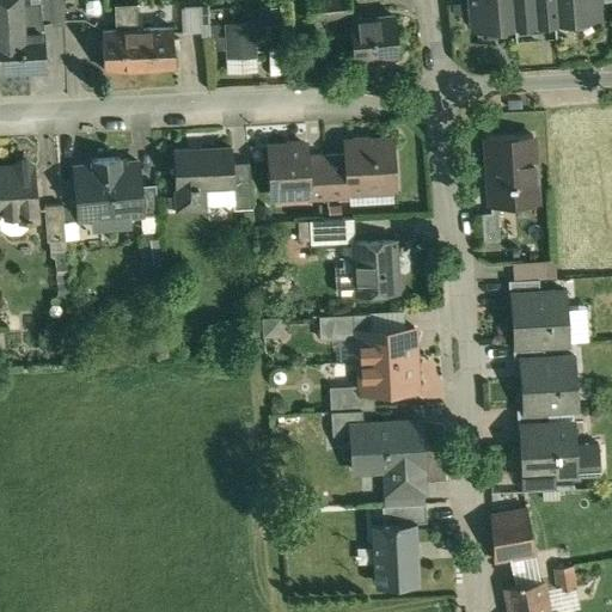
[(19,0),(0,0),(0,73),(47,71),(43,24),(43,20),(41,20),(40,1),(37,1),(20,2),(19,0)]
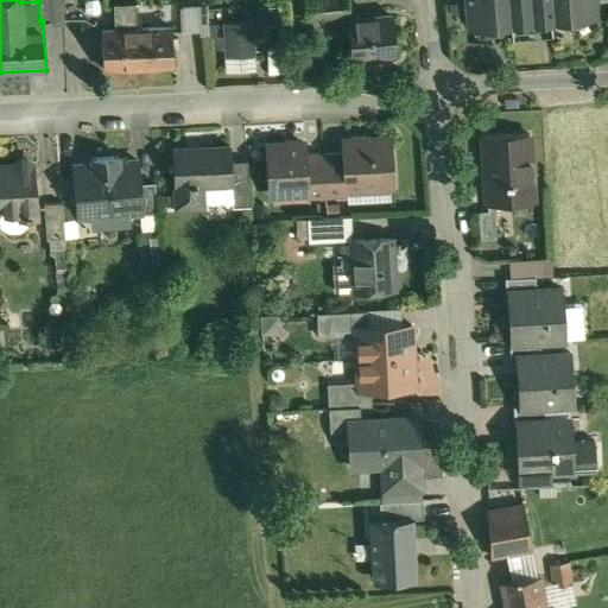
[(62,0),(37,0),(37,1),(39,1),(40,20),(43,20),(43,24),(64,23),(62,0)]
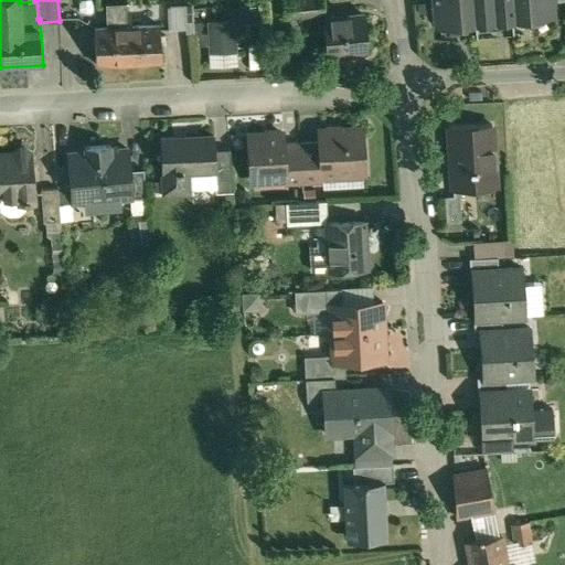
[(301,0),(300,0),(284,2),(285,19),(324,16),(322,0),(301,0)]
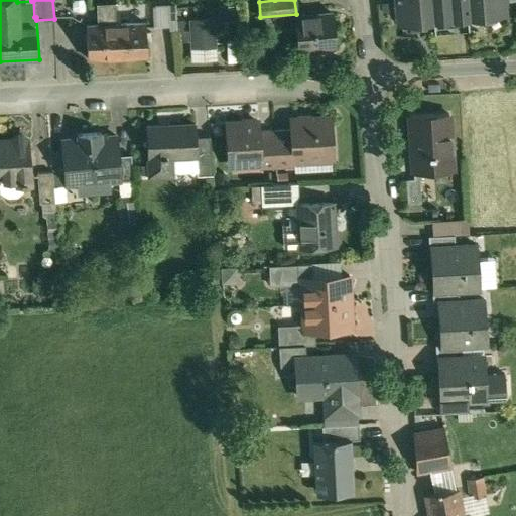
[(396,0),(399,25),(418,23),(420,25),(432,23),(434,21),(448,20),(450,22),(484,18),(486,16),(504,14),(502,0),(396,0)]
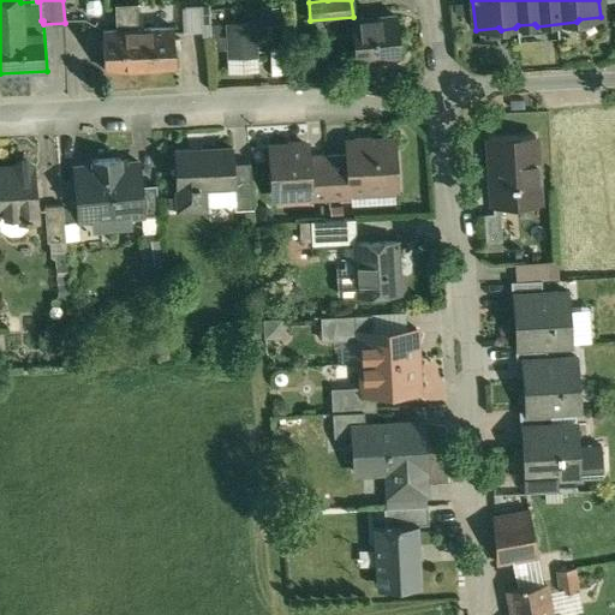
[(184,9),(186,35),(213,33),(210,6),(184,9)]
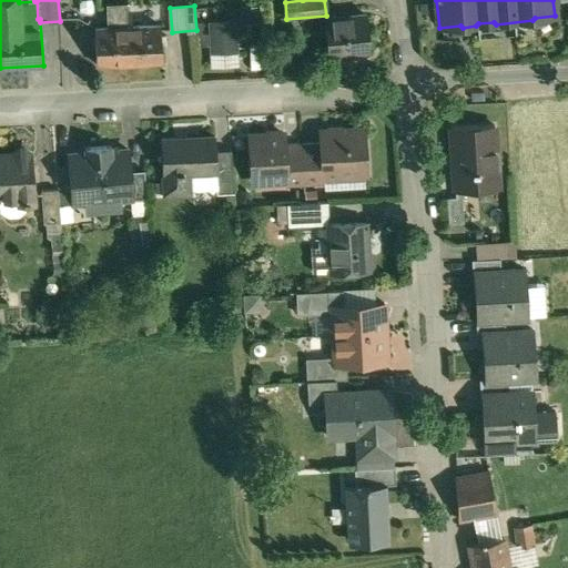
[(366,17),(325,21),(328,57),(369,53),(366,17)]
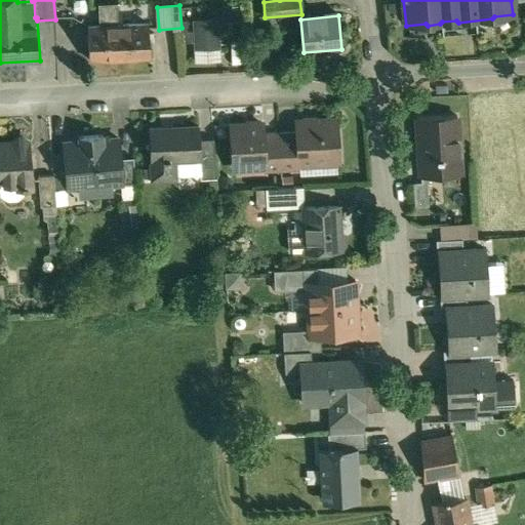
[(197,28),(199,71),(225,69),(223,26),(197,28)]
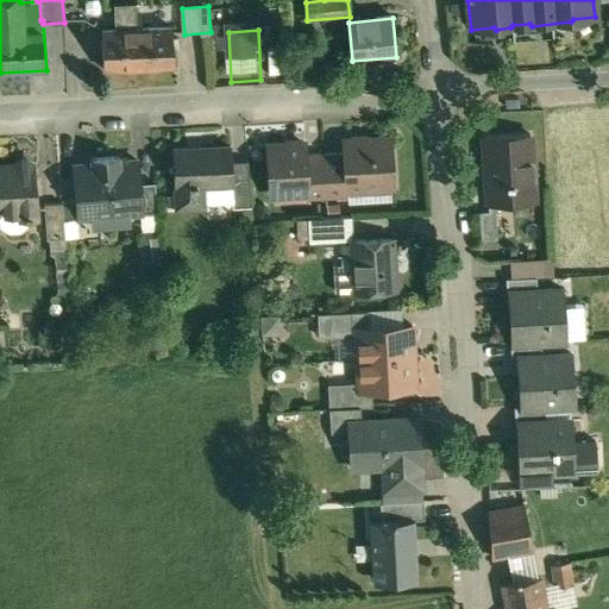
[(174,33),(136,35),(138,71),(175,69),(174,33)]
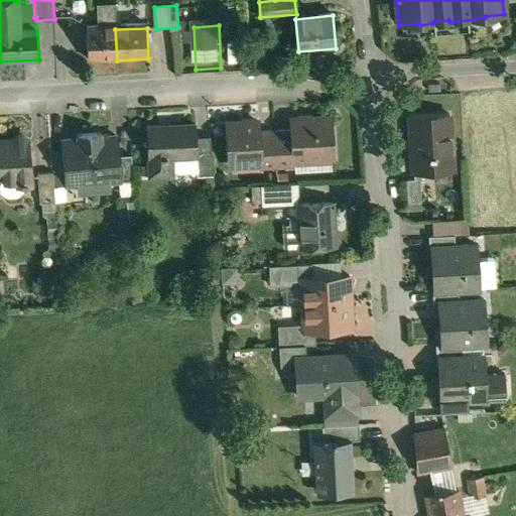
[(115,29),(86,30),(88,61),(117,60),(115,29)]
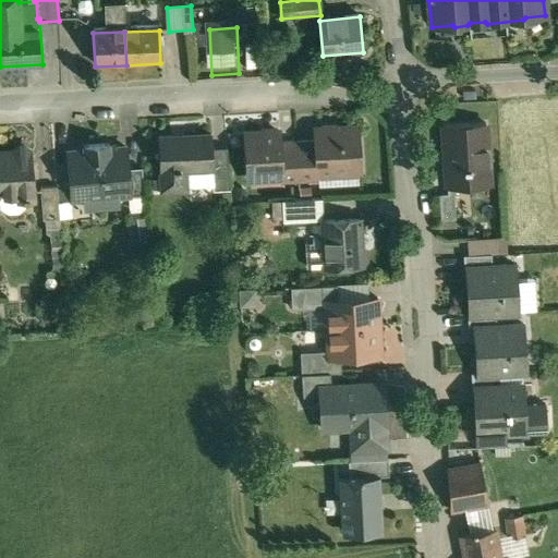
[(485,124),(443,128),(447,189),(490,185),(485,124)]
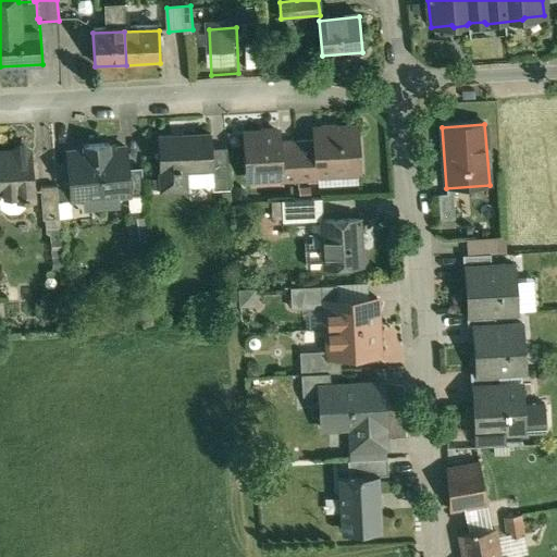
[(357,130),(313,132),(314,143),(316,176),(318,176),(318,174),(358,172),(358,174),(360,174),(357,130)]
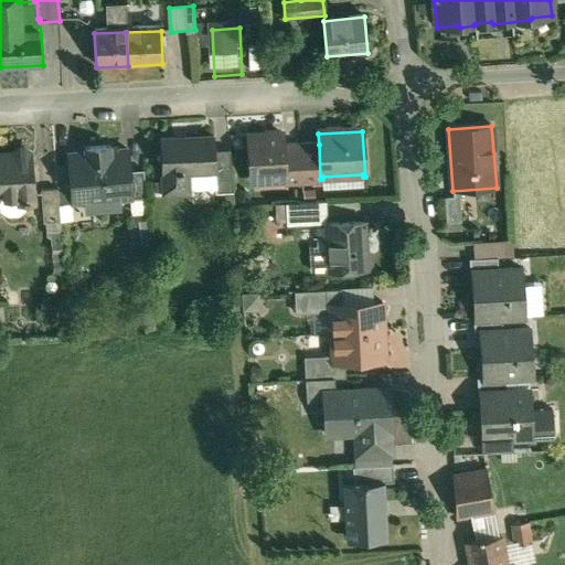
[(283,136),(247,138),(251,182),(284,180),(286,180),(284,146),(283,136)]
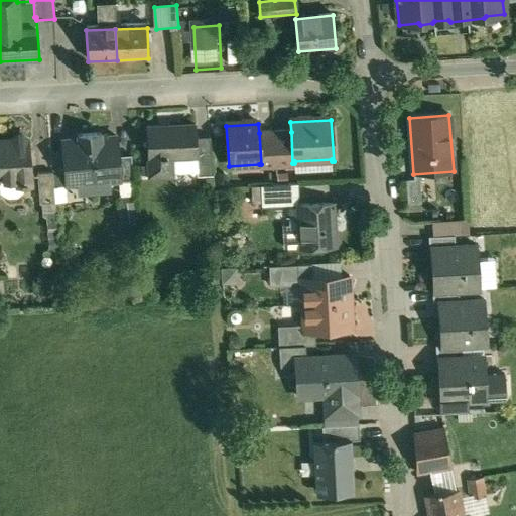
[(195,126),(147,128),(149,178),(172,177),(171,159),(197,158),(196,139),(195,126)]
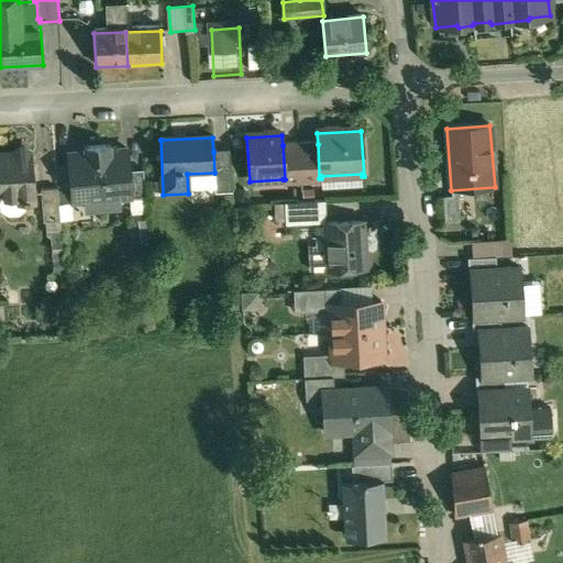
[(318,144),(299,145),(301,184),(321,183),(321,178),(319,178),(318,144)]
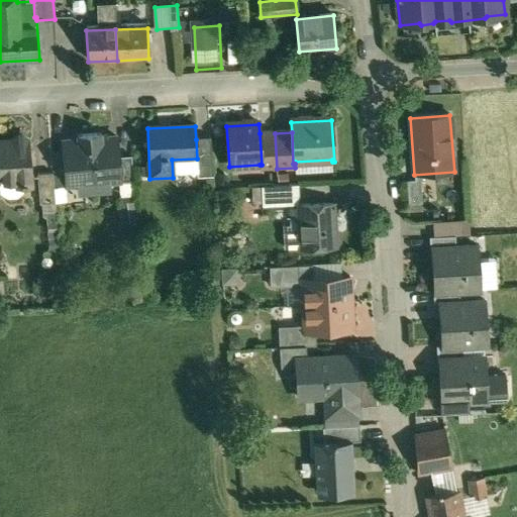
[(275,133),(260,133),(262,165),(260,165),(261,170),(277,169),(275,133)]
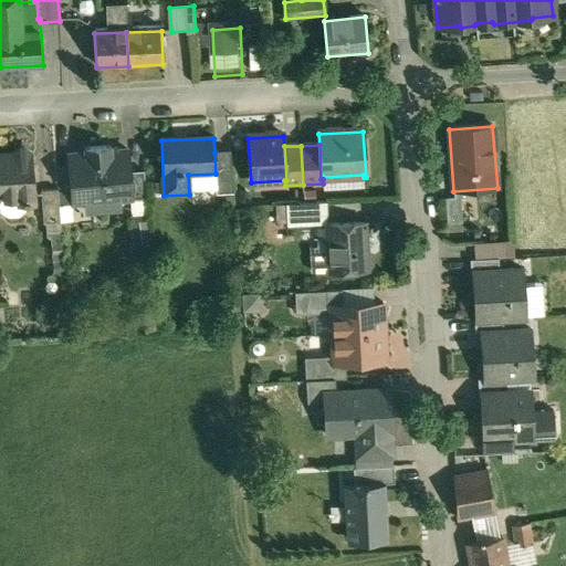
[(115,153),(109,148),(97,149),(103,212),(117,211),(117,206),(121,201),(132,200),(129,174),(127,152),(115,153)]
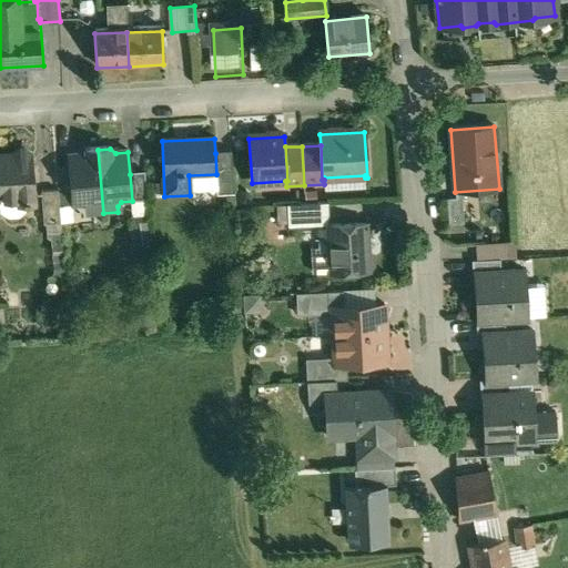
[(82,155),(69,156),(72,192),(73,206),(84,205),(89,210),(89,214),(103,213),(98,150),(87,151),(82,155)]
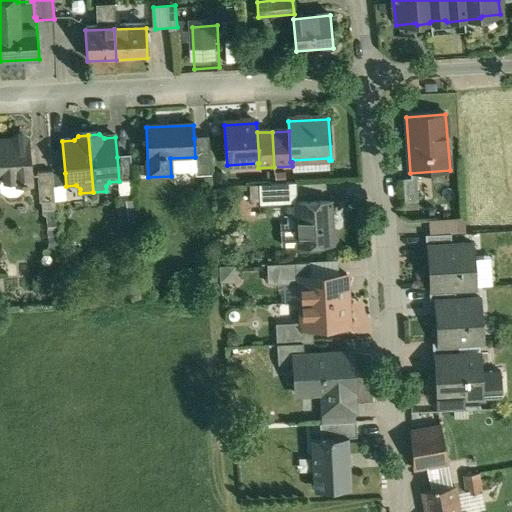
[(12,140),(0,141),(0,188),(0,192),(7,197),(17,196),(22,191),(22,184),(26,184),(31,179),(28,140),(21,136),(17,136),(12,140)]
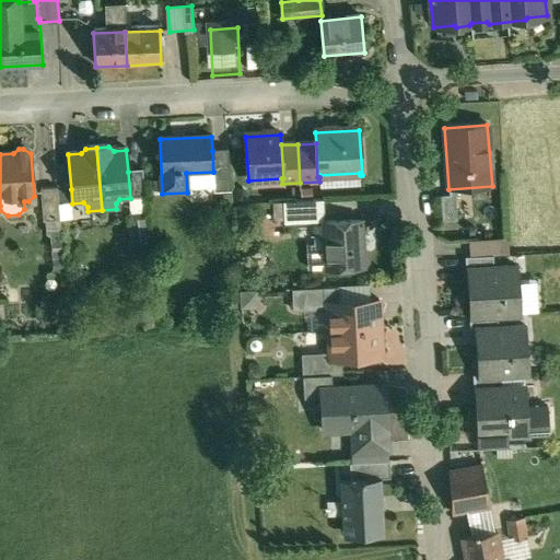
[(228,150),(212,151),(213,172),(214,194),(231,193),(228,150)]
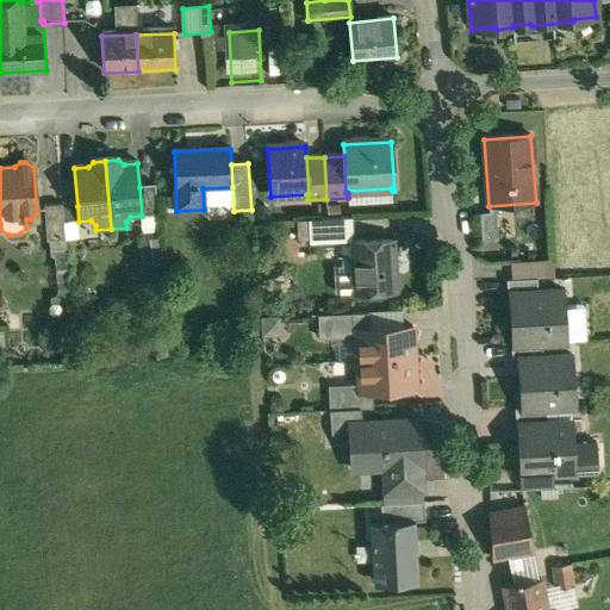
[(75,178),(61,179),(63,207),(78,206),(75,178)]
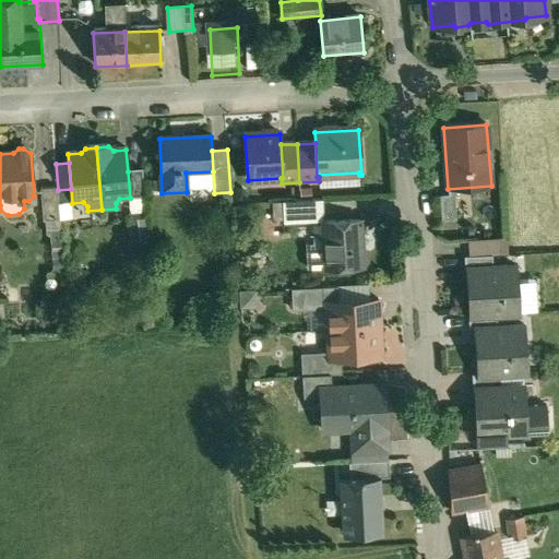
[(142,170),(128,171),(130,198),(144,197),(142,170)]
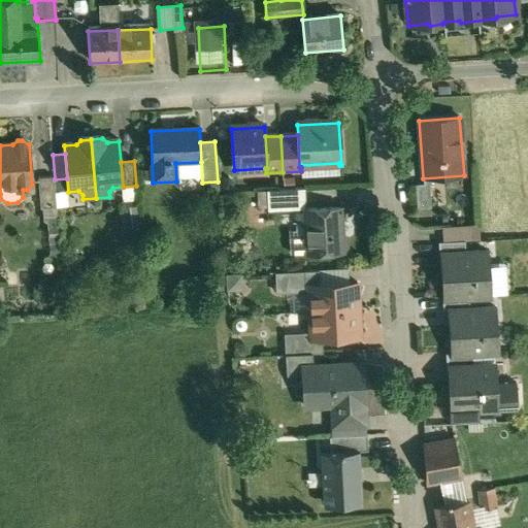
[(54,177),(38,178),(40,209),(56,208),(55,193),(54,179),(54,177)]
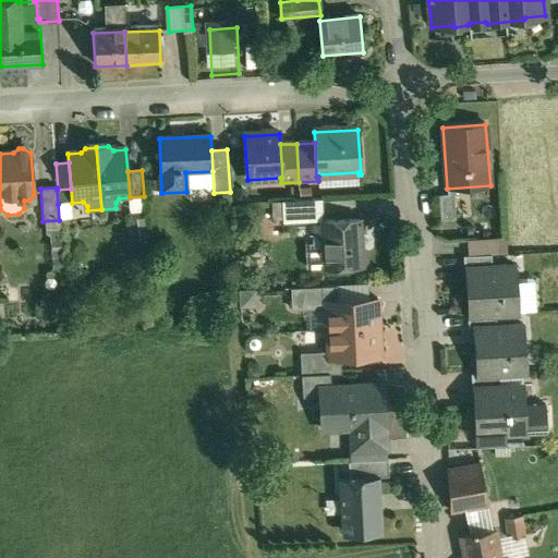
[(58,190),(57,190),(58,204),(72,203),(71,189),(58,190)]
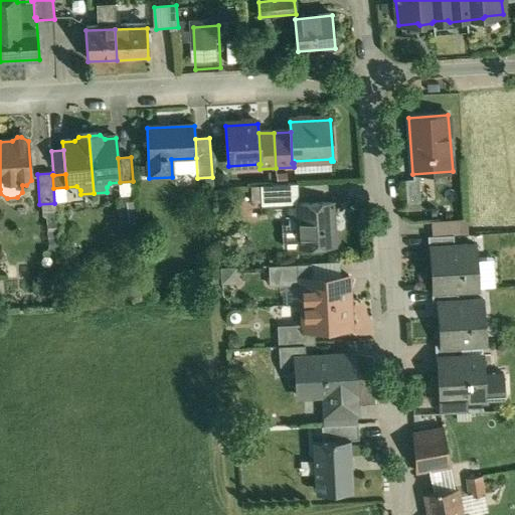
[(418,180),(405,181),(407,204),(420,203),(418,180)]
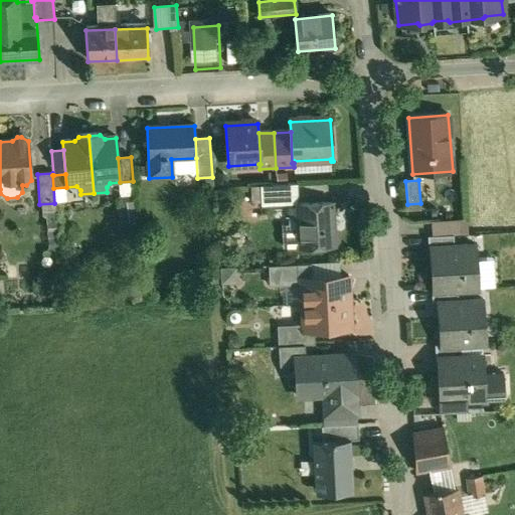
[(297,185),(261,186),(262,202),(298,200),(297,185)]
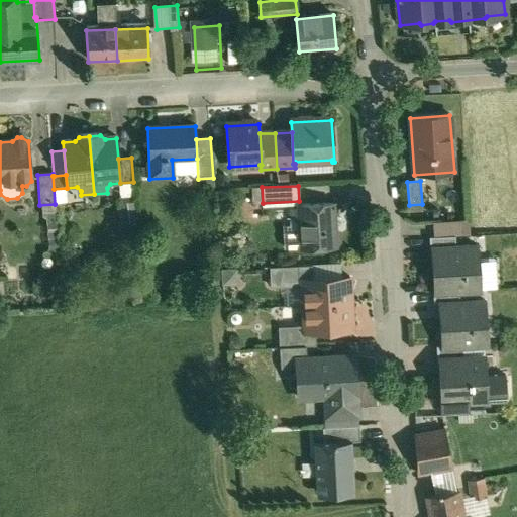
[(137,223),(135,203),(127,203),(129,224),(137,223)]
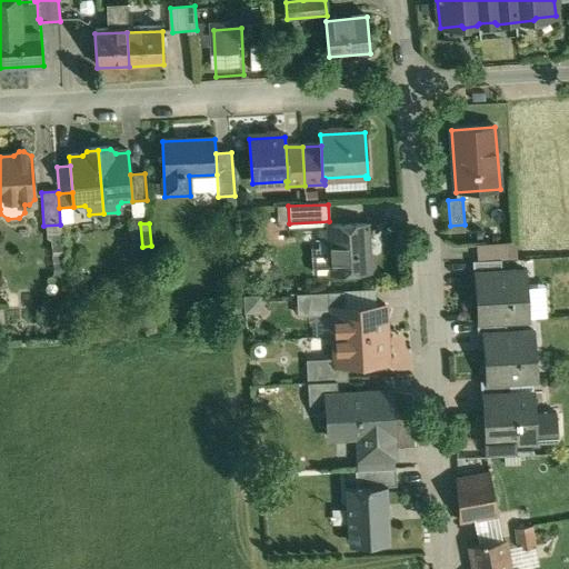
[(367,225),(329,227),(329,229),(325,232),(326,242),(330,246),(331,275),(369,272),(369,270),(373,267),(372,257),(368,253),(367,225)]
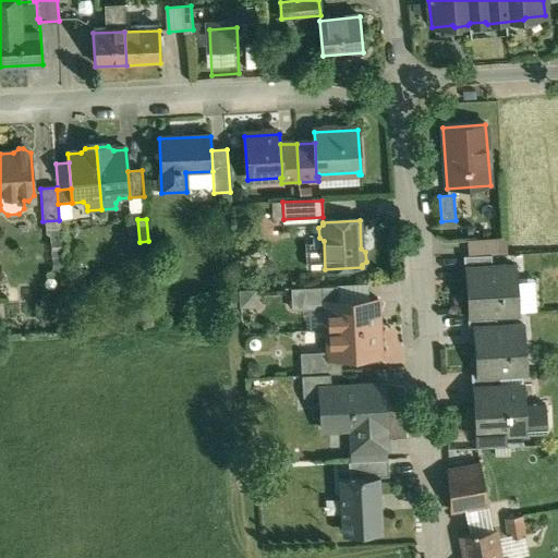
[(497,240),(462,242),(463,257),(492,256),(498,256),(497,240)]
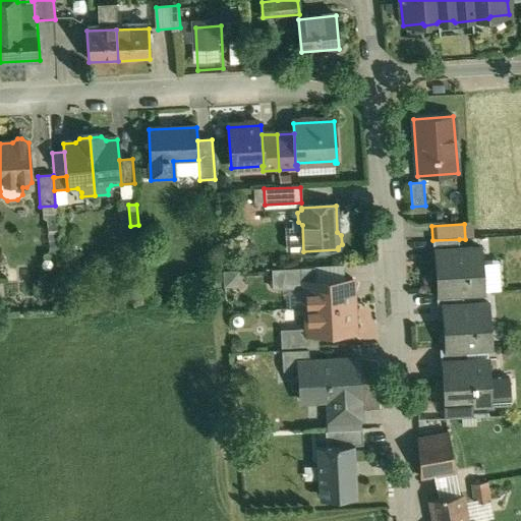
[(459,239),(432,240),(433,253),(435,253),(435,252),(459,251),(459,239)]
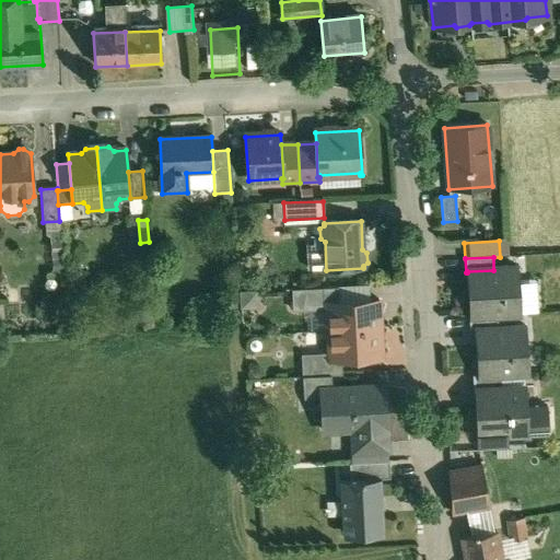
[(493,270),(467,272),(469,316),(470,318),(498,316),(521,315),(517,268),(493,270)]
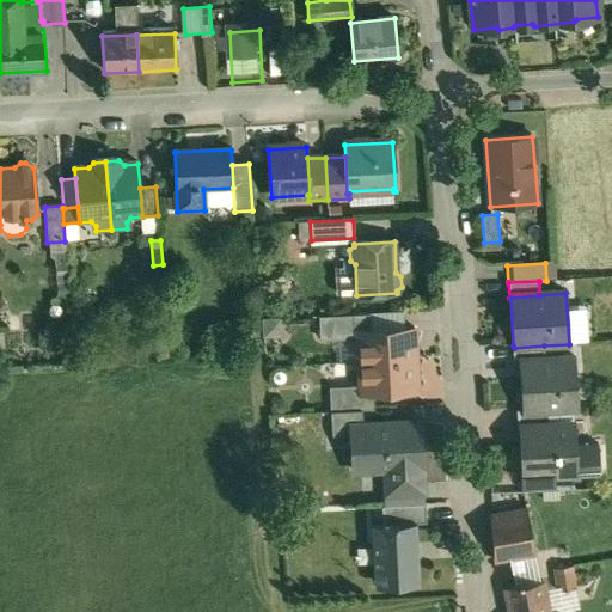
[(369,314),(331,317),(331,341),(357,340),(357,331),(371,331),(369,314)]
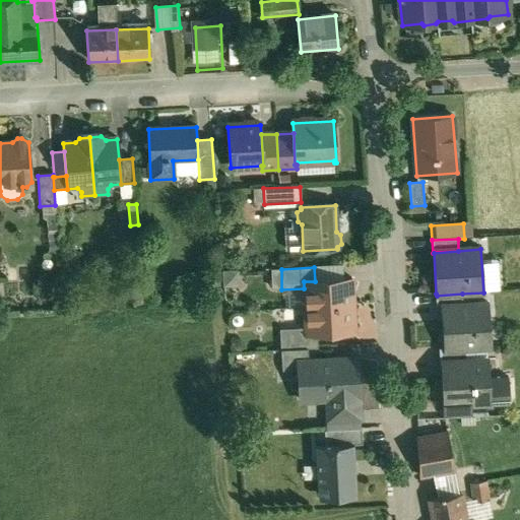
[(315,281),(304,281),(304,288),(305,309),(352,307),(351,279),(315,281)]
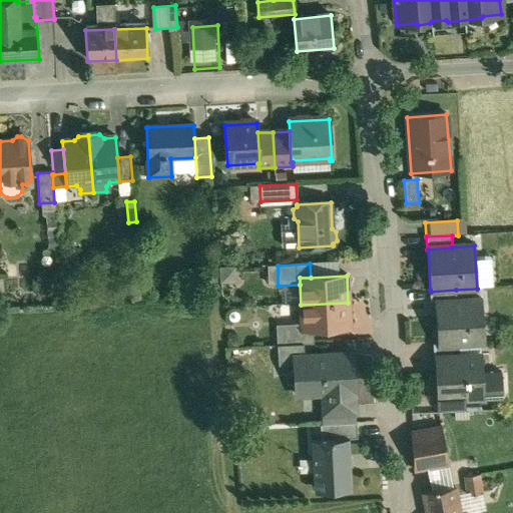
[(456,290),(431,292),(430,290),(430,304),(435,304),(456,302),(456,290)]
